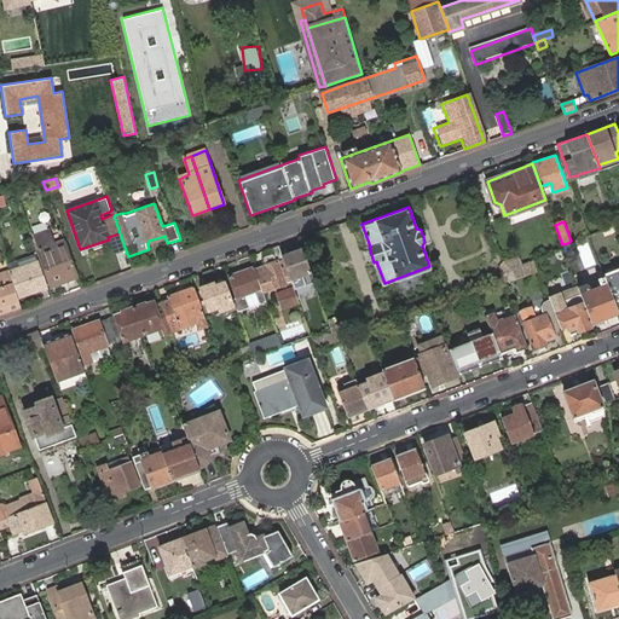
[(55,284),(79,276),(67,243),(62,244),(63,249),(47,254),(46,250),(41,252),(55,284)]
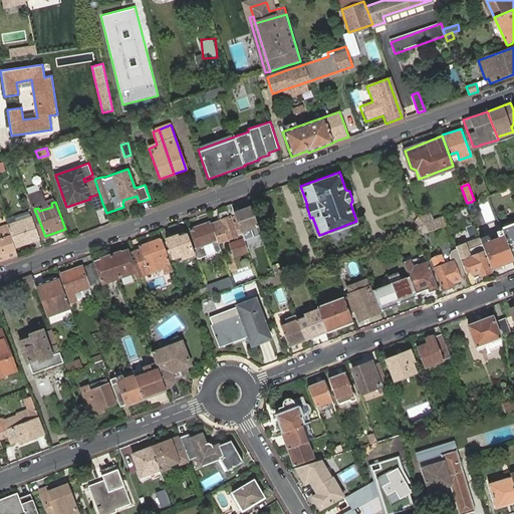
[(235,210),(232,203),(226,205),(227,209),(221,211),(223,218),(212,222),(219,241),(236,235),(237,240),(242,251),(249,249),(245,237),(243,231),(235,210)]
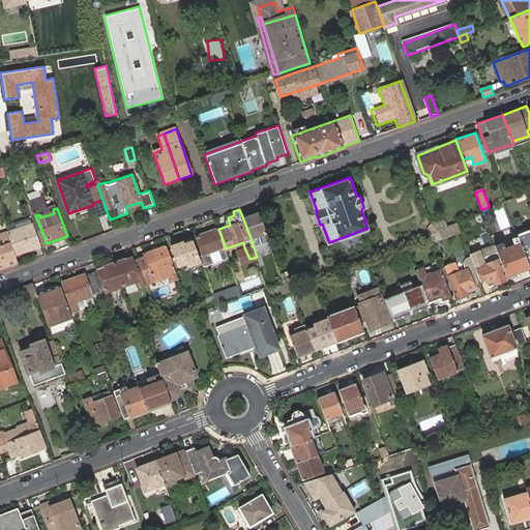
[(266,231),(259,210),(242,216),(251,238),(256,236),(256,235),(266,231)]
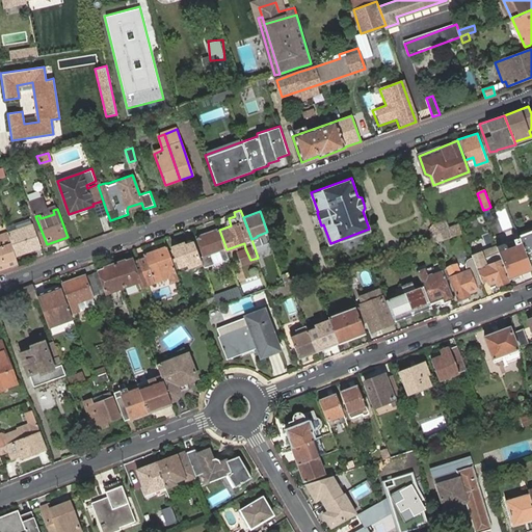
[(41,246),(33,224),(8,233),(7,234),(15,255),(41,246)]
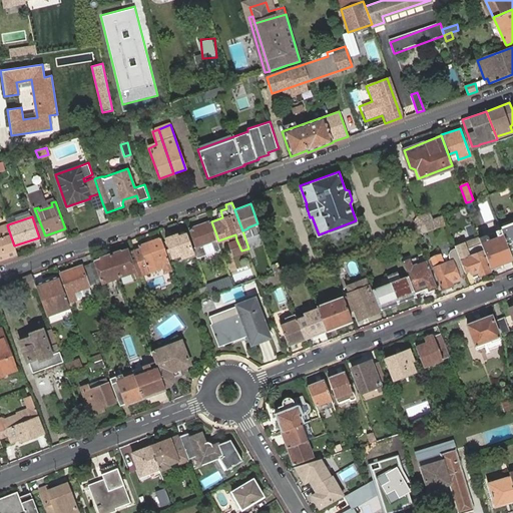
[(420,222),(416,224),(419,232),(436,226),(432,218),(420,222)]
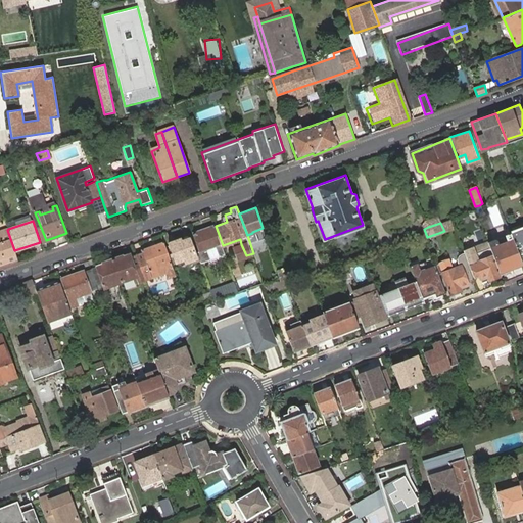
[(216,226),(215,224),(194,232),(200,249),(197,250),(200,258),(201,260),(211,257),(208,248),(218,245),(221,254),(226,253),(224,249),(223,245),(216,226)]
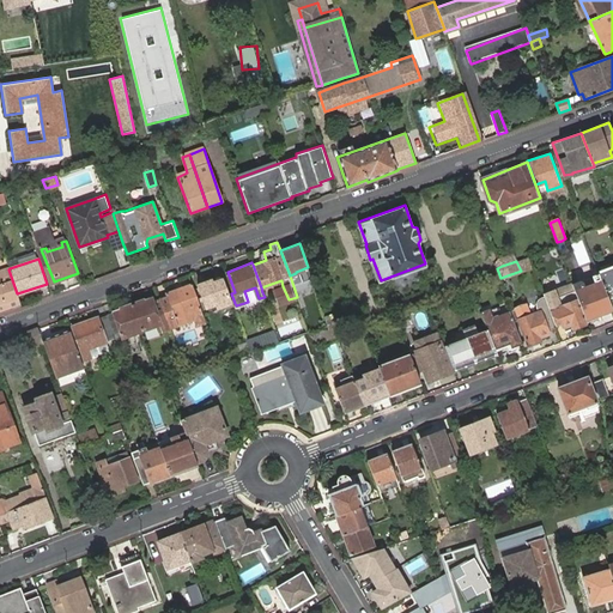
[(612,266),(599,272),(600,274),(612,308),(612,307),(612,266)]
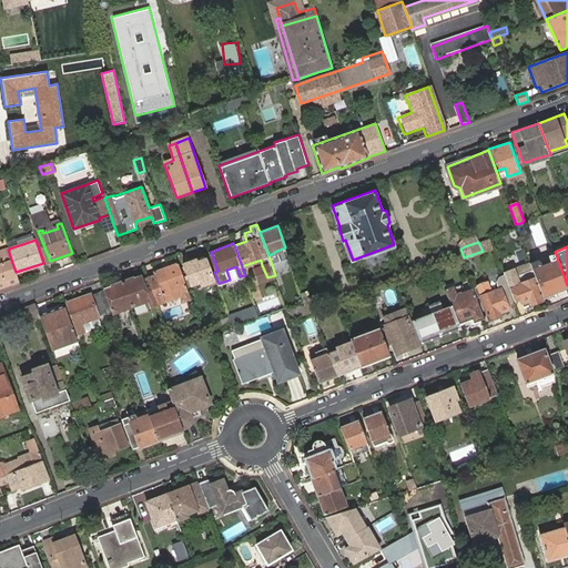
[(0,290),(20,283),(16,272),(8,250),(8,247),(0,250),(0,290)]
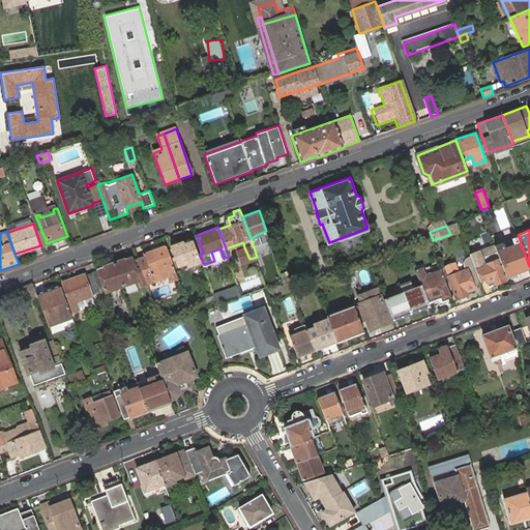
[(502,242),(495,245),(499,257),(506,276),(529,268),(529,266),(519,237),(513,238),(514,240),(503,244),(502,242)]
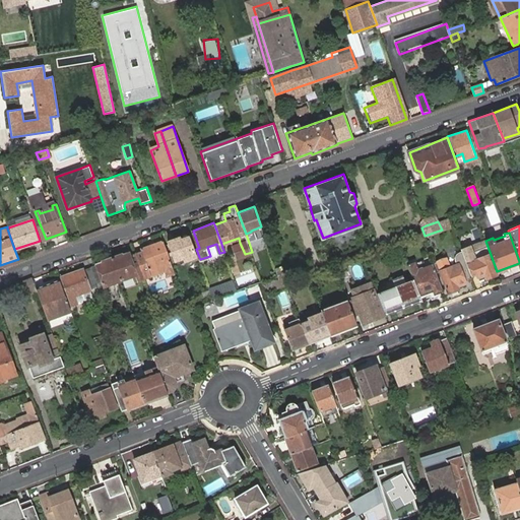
[(199,257),(196,249),(194,249),(189,237),(181,240),(181,237),(169,241),(176,258),(184,255),(186,259),(192,257),(193,259),(199,257)]
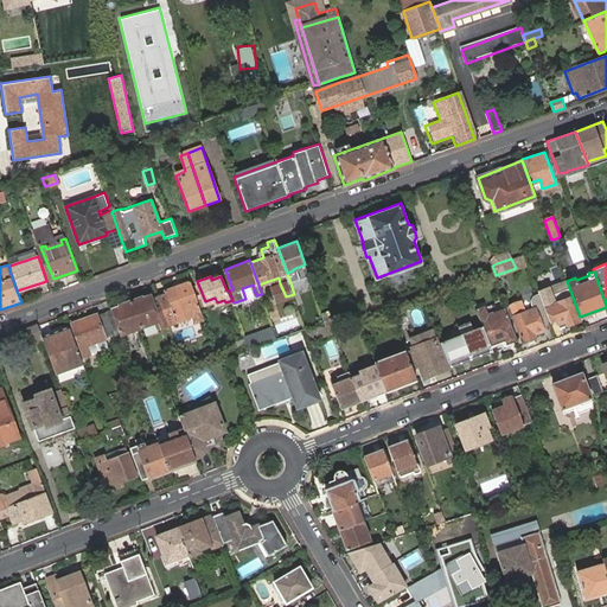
[(159,294),(168,323),(202,311),(191,279),(165,287),(166,292),(159,294)]
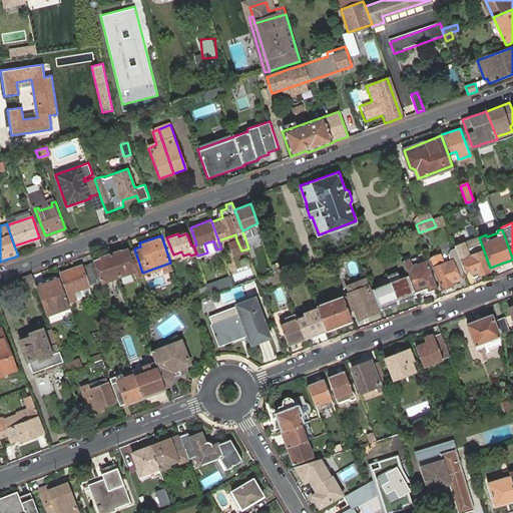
[(461,249),(457,251),(465,271),(470,269),(472,273),(477,271),(479,274),(489,270),(481,249),(483,248),(479,237),(478,235),(458,242),(461,249)]
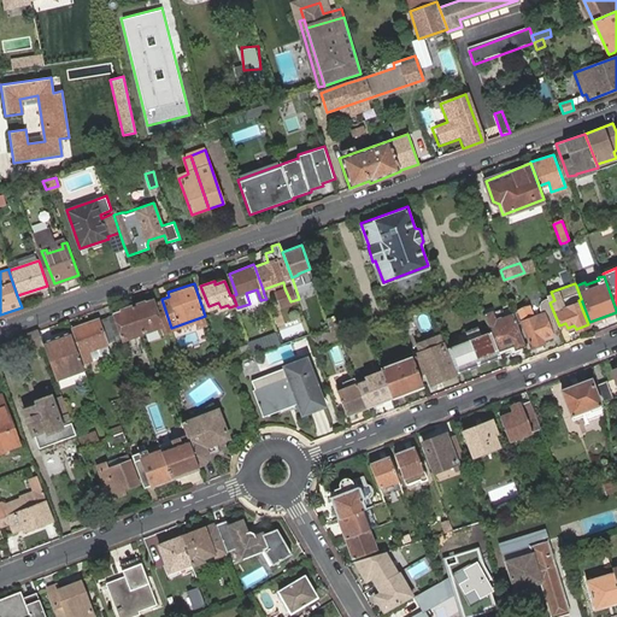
[(283,304),(291,301),(285,288),(278,291),(283,304)]
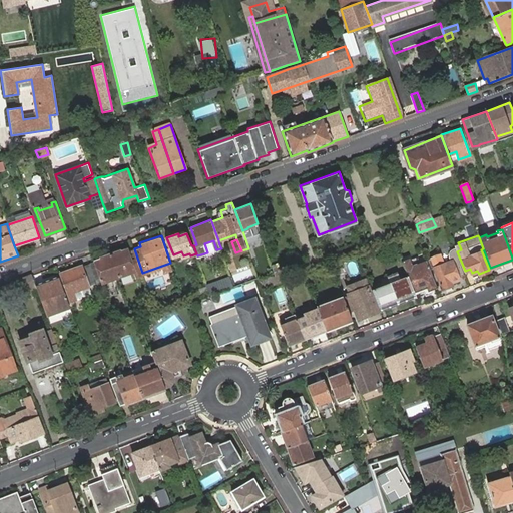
[(207,252),(216,249),(213,240),(204,243),(207,252)]
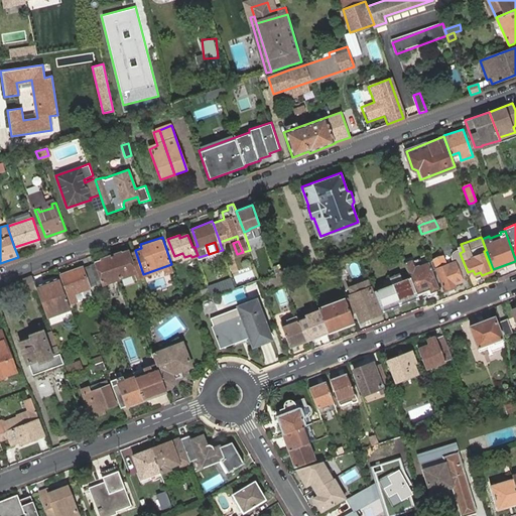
[(443,256),(429,260),(430,262),(433,270),(437,268),(445,289),(455,286),(455,283),(462,280),(461,277),(469,274),(468,272),(460,253),(459,249),(456,250),(455,252),(454,253),(453,256),(453,258),(454,263),(446,265),(443,256)]
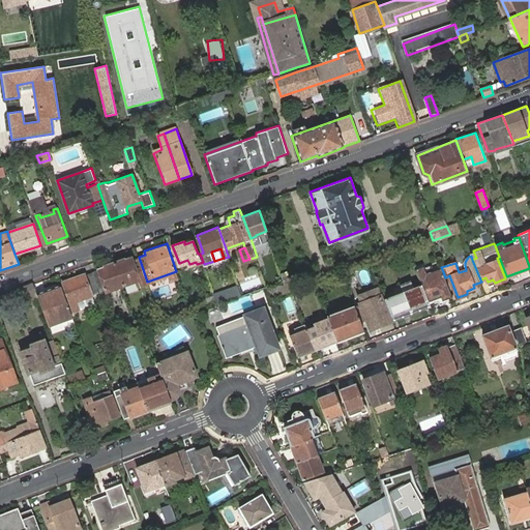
[(125,257),(115,261),(123,284),(138,280),(140,285),(147,282),(139,257),(133,259),(131,257),(126,259),(125,257)]
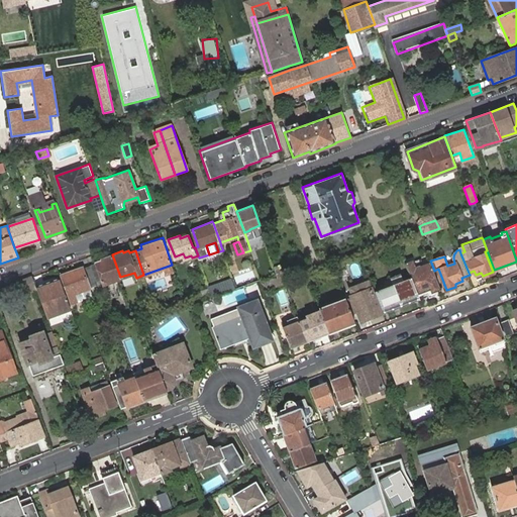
[(98,261),(90,264),(98,284),(98,285),(99,285),(120,277),(112,254),(103,257),(103,259),(98,261)]
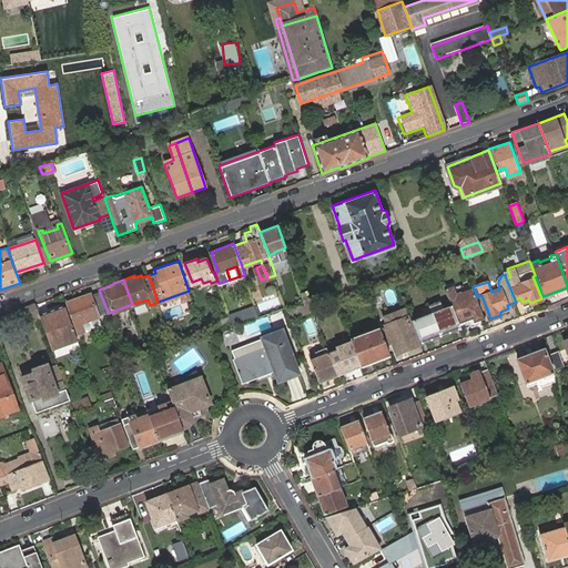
[(454,286),(447,288),(453,304),(459,323),(472,318),(473,322),(484,318),(477,297),(474,288),(457,295),(454,286)]
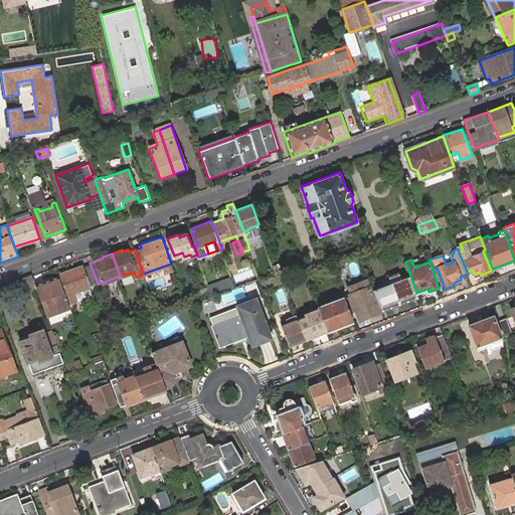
[(98,283),(90,263),(83,265),(62,273),(72,300),(77,299),(74,291),(98,283)]
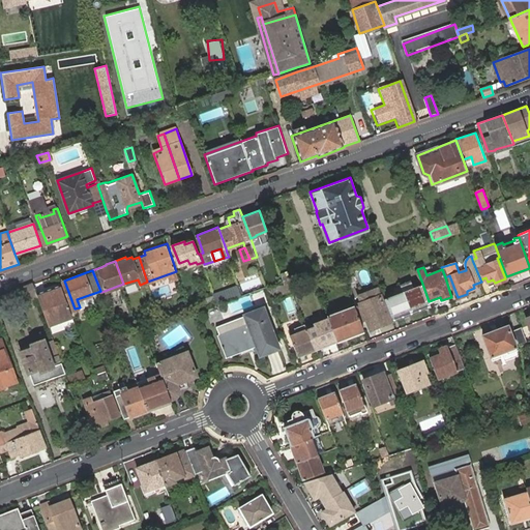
[(34,284),(26,286),(31,299),(39,297),(38,293),(34,284)]
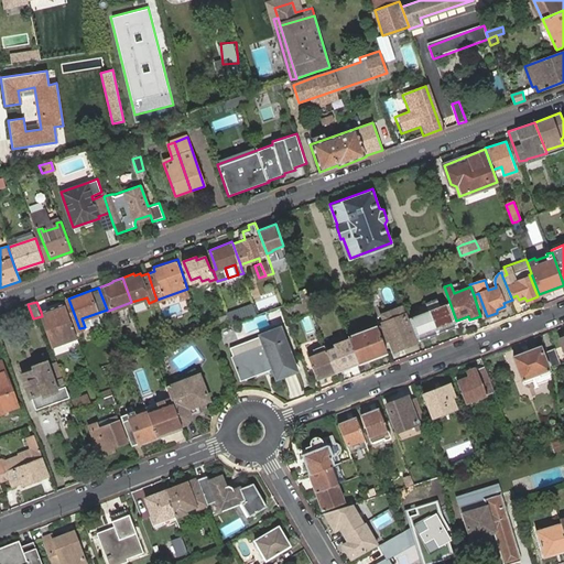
[(228,312),(230,318),(231,322),(258,313),(253,302),(228,312)]
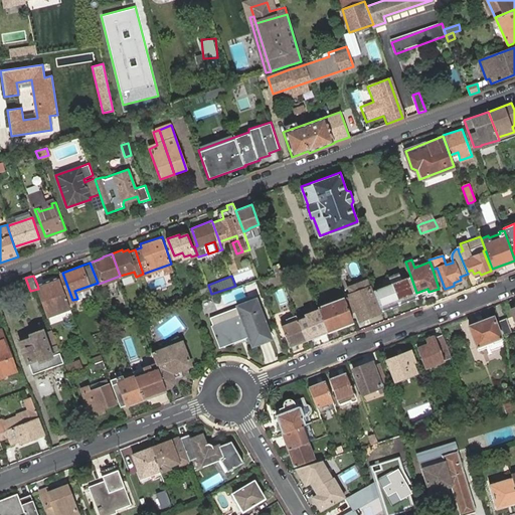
[(410,276),(392,283),(399,303),(417,297),(416,293),(410,276)]
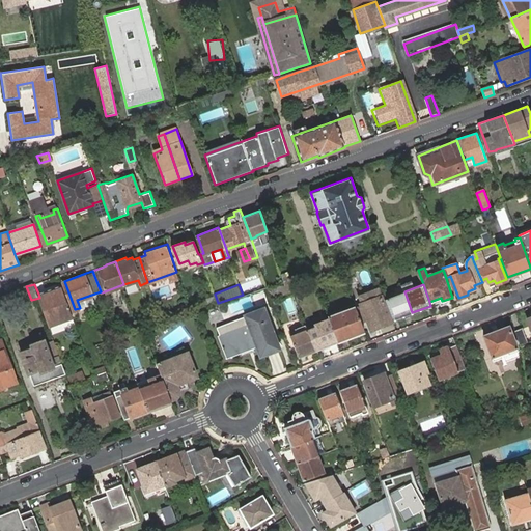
[(38,294),(39,298),(49,325),(74,316),(62,285),(38,294)]
